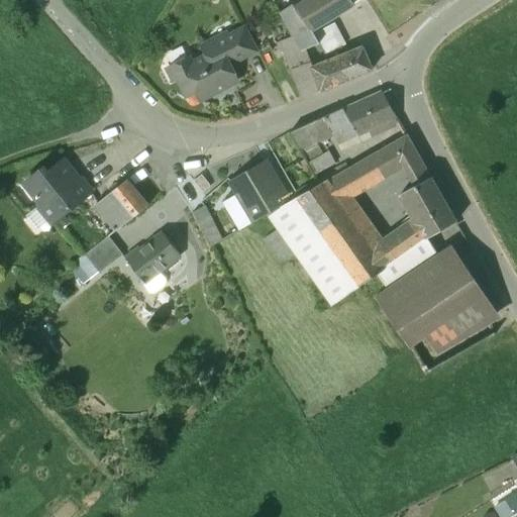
[(349,0),(309,0),(295,9),(292,5),(280,14),(293,37),(301,52),(305,49),(318,44),(314,35),(311,30),(353,5),(349,0)]
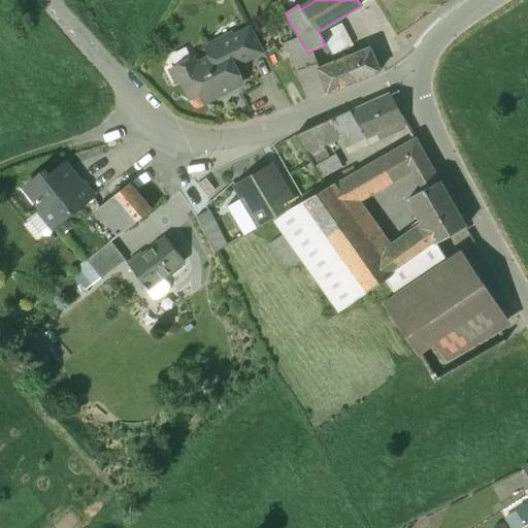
[(340,25),(321,36),(325,45),(332,58),(353,45),(340,25)]
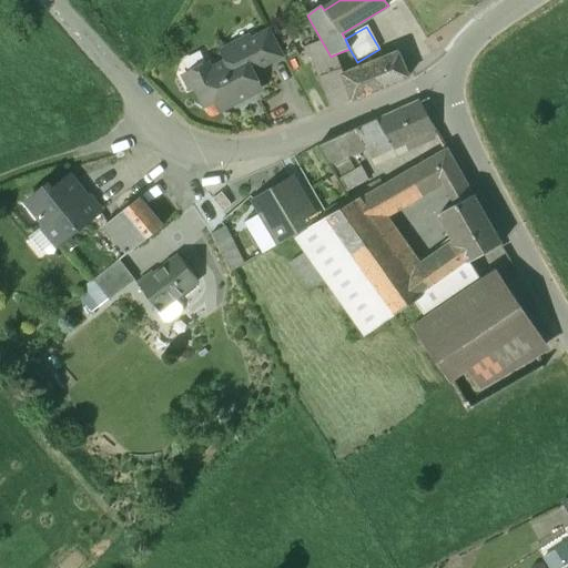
[(247,39),(222,51),(227,62),(210,70),(208,64),(189,74),(205,107),(215,101),(220,111),(247,97),(245,93),(259,87),(251,70),(282,54),(271,31),(250,42),(247,39)]
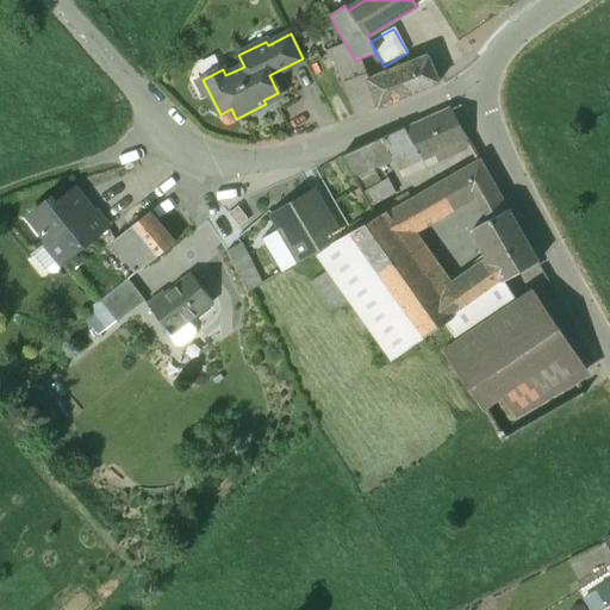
[(400,68),(368,80),(360,58),(355,61),(346,44),(327,51),(331,62),(334,61),(356,116),(409,97),(440,83),(428,56),(408,66),(405,60),(398,62),(400,68)]
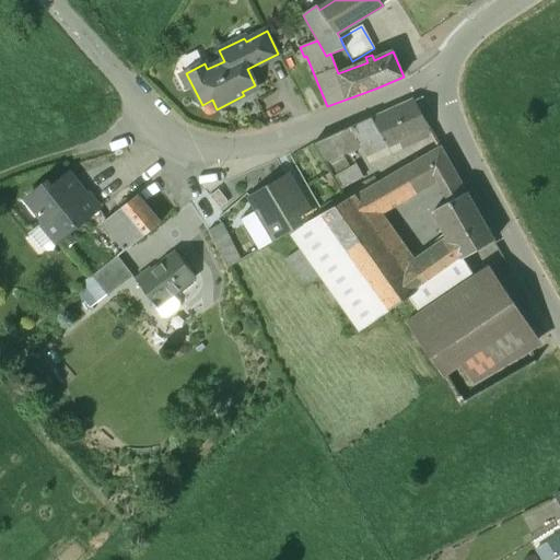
[(413,100),(383,114),(397,138),(427,124),(413,100)]
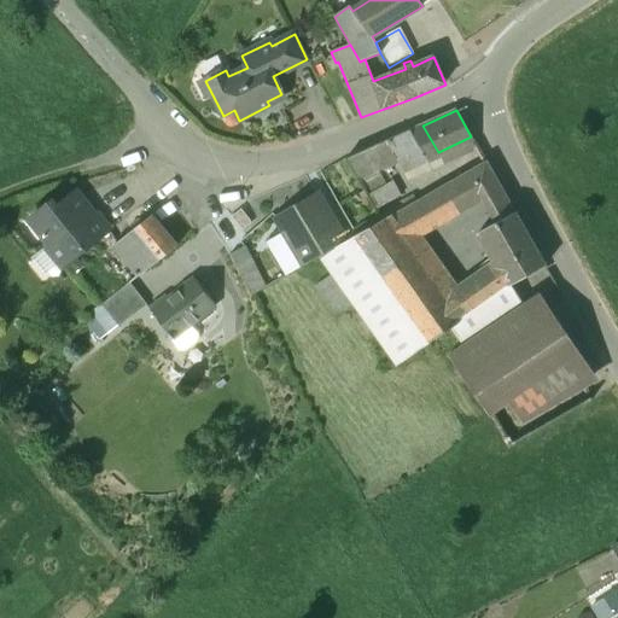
[(423,126),(386,141),(397,162),(402,169),(438,152),(423,126)]
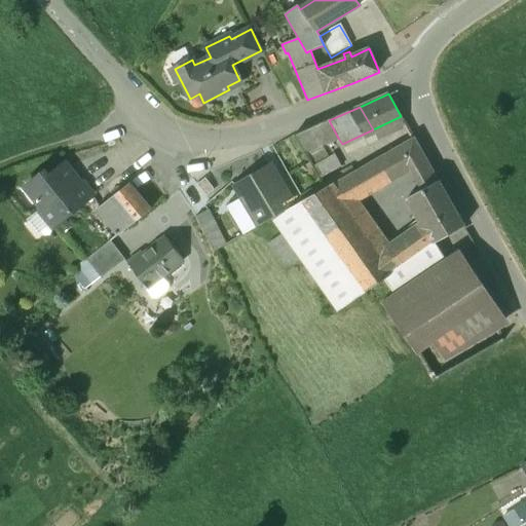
[(338,138),(329,120),(296,135),(318,180),(338,170),(326,144),(338,138)]
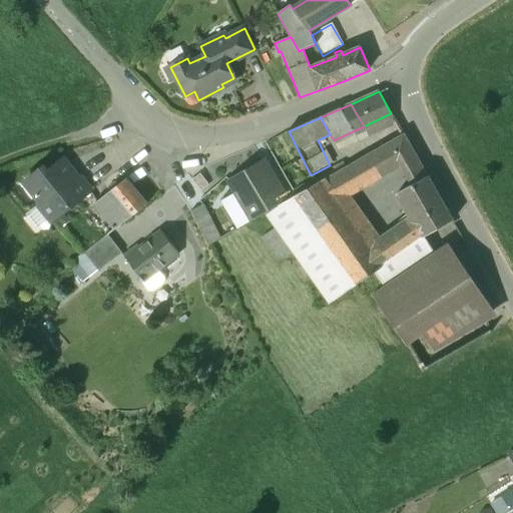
[(451,219),(417,158),(398,169),(404,186),(398,189),(413,218),(424,237),(451,219)]
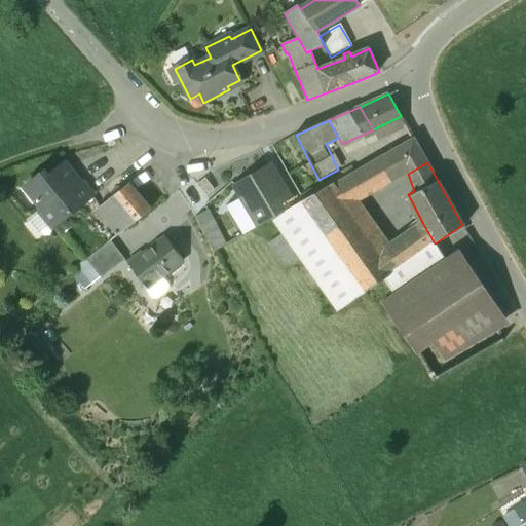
[(68,167),(63,167),(46,181),(44,179),(36,178),(29,183),(28,191),(39,204),(38,210),(50,225),(55,226),(94,195),(84,183),(79,187),(70,176),(73,174),(68,167)]
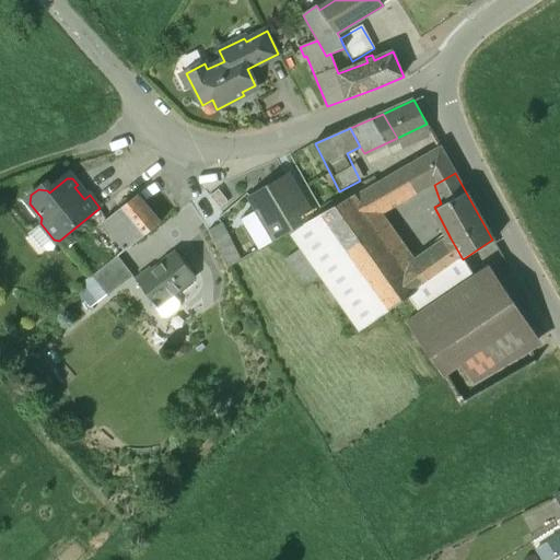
[(312,220),(289,182),(254,202),(257,209),(276,241),(290,232),(312,220)]
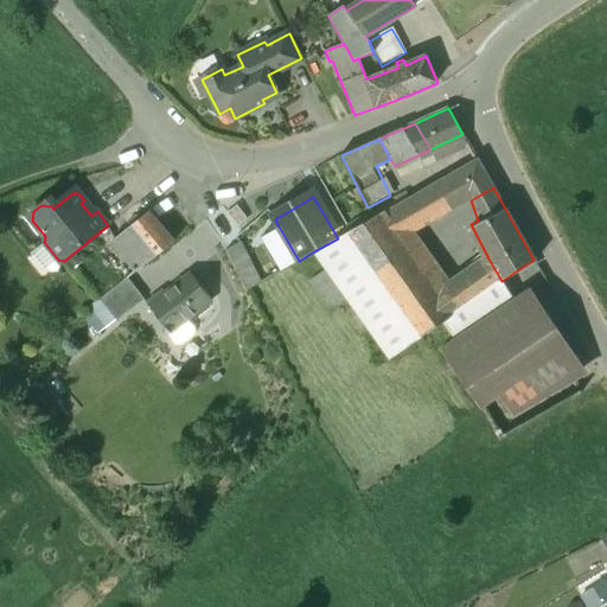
[(227,213),(238,227),(247,219),(236,205),(227,213)]
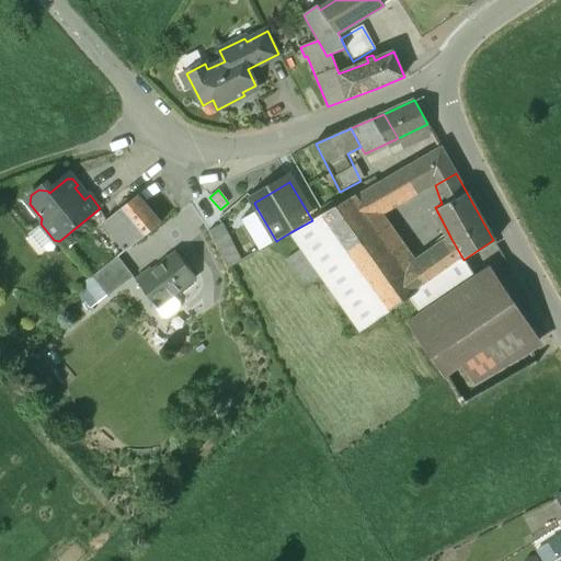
[(160,222),(137,196),(102,224),(124,251),(160,222)]
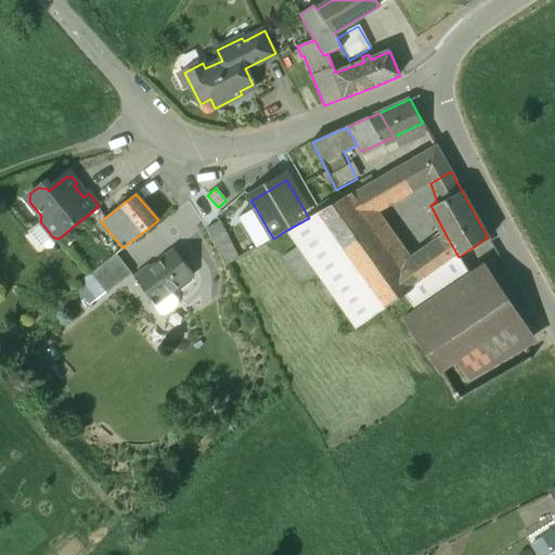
[(309,218),(287,230),(298,246),(319,274),(356,327),(382,309),(335,237),(365,220),(348,195),(309,218)]
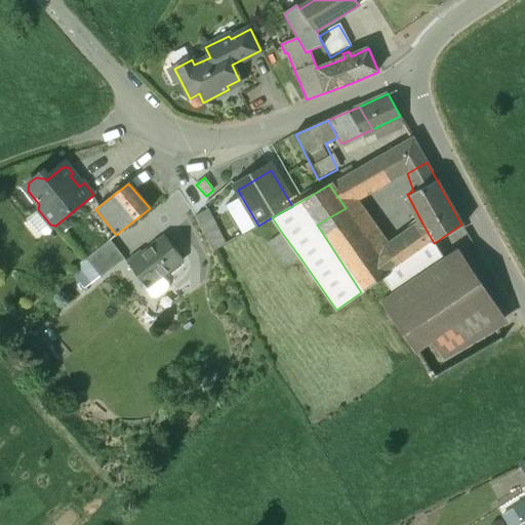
[(244,233),(258,226),(241,196),(228,205),(244,233)]
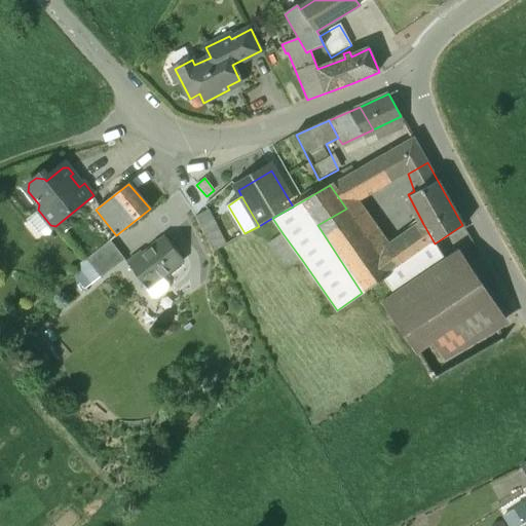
[(379,256),(346,209),(317,225),(362,293),(365,291),(389,274),(390,273),(379,256)]
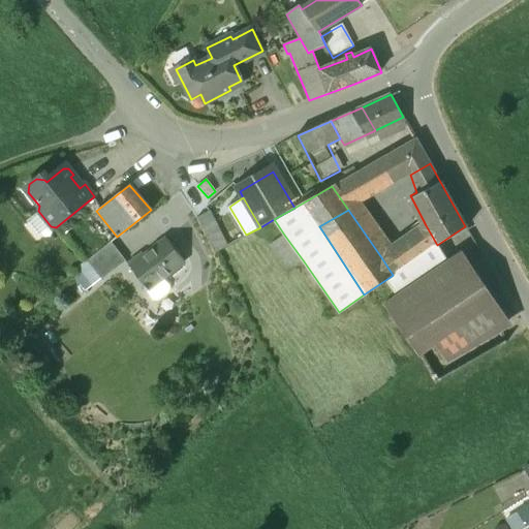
[(226,247),(209,212),(196,218),(214,254),(226,247)]
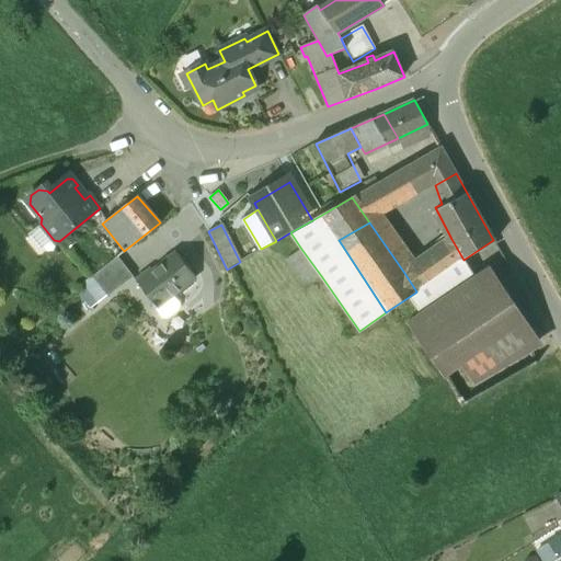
[(451,239),(404,273),(416,292),(464,260),(451,239)]
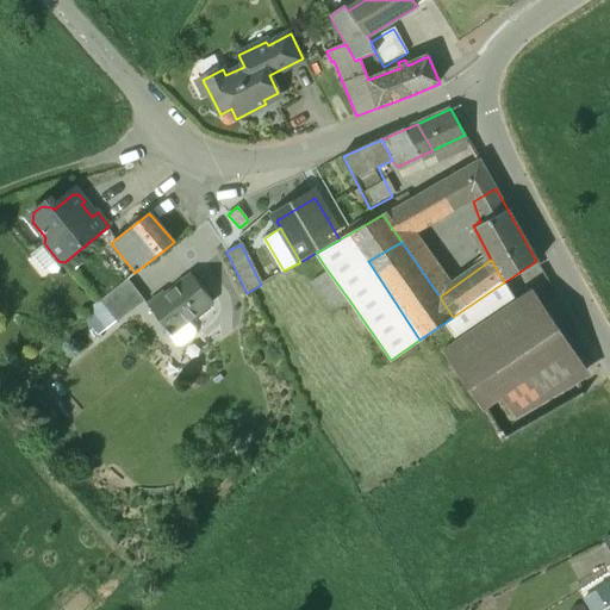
[(350,302),(328,271),(311,282),(334,313),(350,302)]
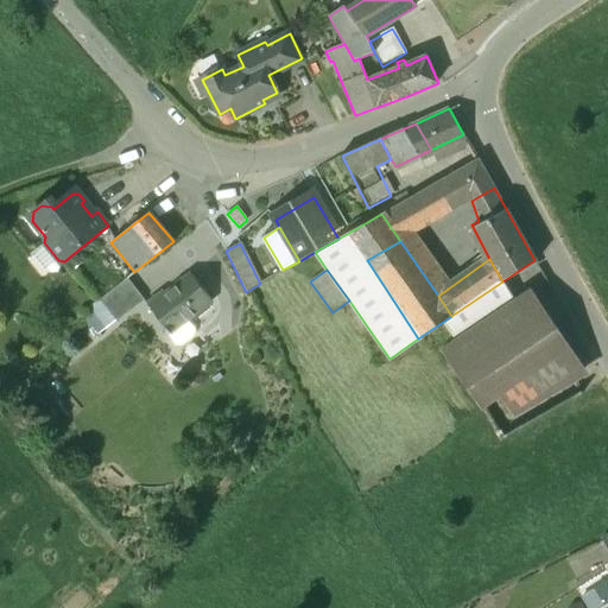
[(191,274),(165,295),(163,292),(147,304),(165,328),(164,329),(168,335),(187,321),(211,302),(191,274)]
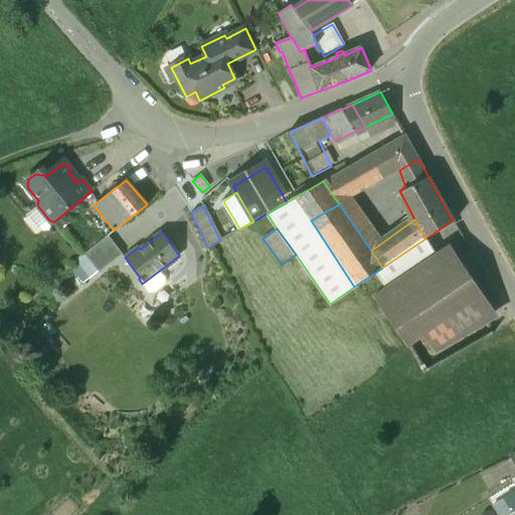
[(122,254),(108,235),(86,253),(99,272),(100,273),(122,254)]
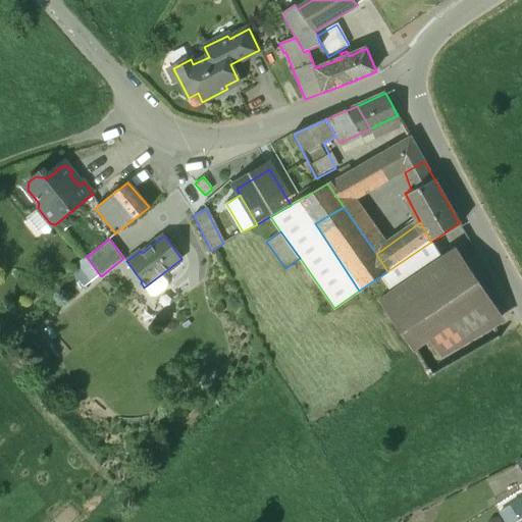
[(387,271),(386,272),(397,288),(441,258),(431,242),(387,271)]
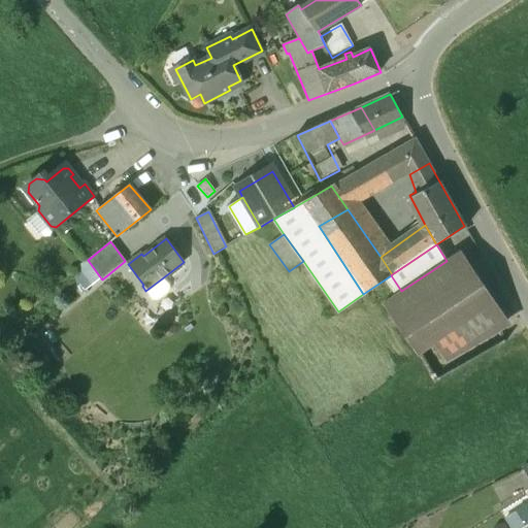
[(401,291),(383,304),(418,356),(434,344),(446,362),(500,331),(451,258),(447,261),(401,291)]
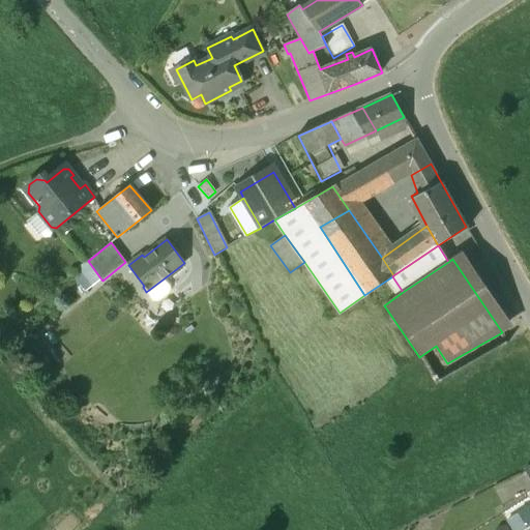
[(94,285),(101,280),(88,261),(81,267),(94,285)]
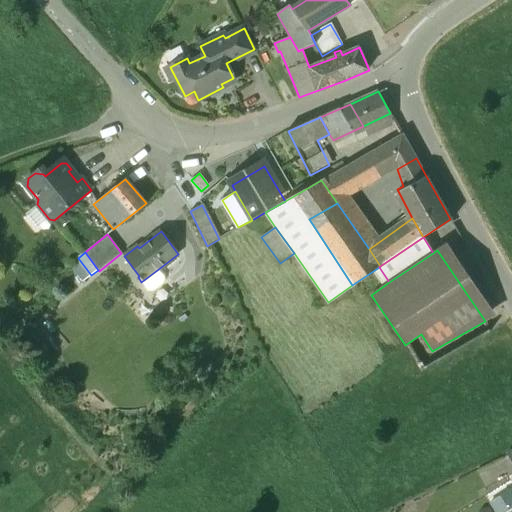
[(157,270),(141,282),(147,290),(152,291),(162,282),(163,277),(157,270)]
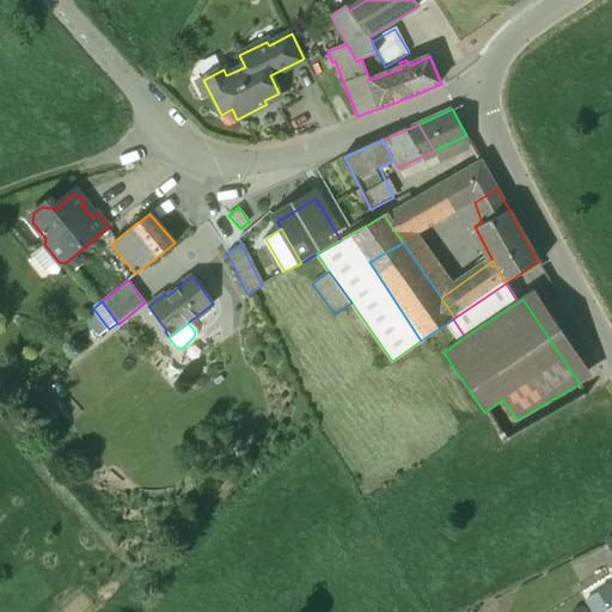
[(611,607),(611,587),(585,605),(588,611),(604,611),(611,609),(611,607)]
